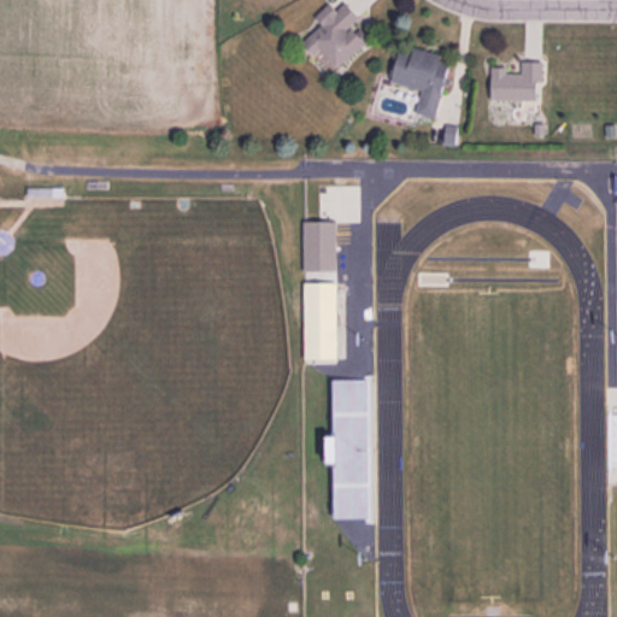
[(330,3),(338,11),(345,4),(359,17),(346,29),(348,31),(352,28),(357,34),(360,29),(369,37),(339,68),(321,48),(315,53),(304,42),(323,24),(316,17),(330,3)]
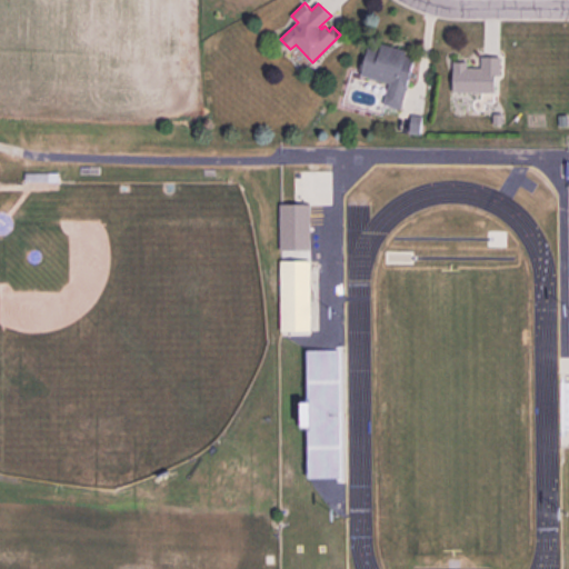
[(415,59),(400,108),(383,103),(390,82),(361,75),(370,46),(381,49),(383,43),(406,50),(403,56),(415,59)]
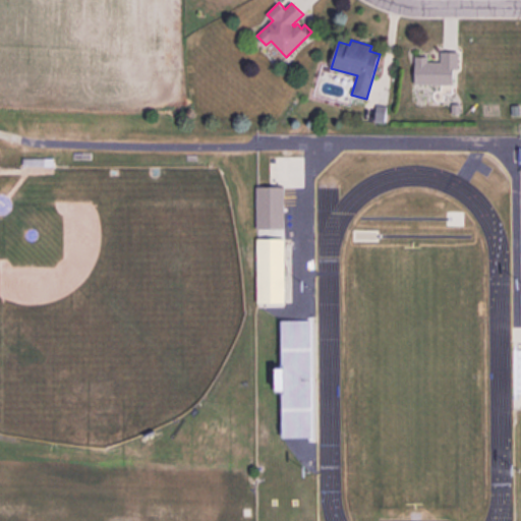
[(415,57),(415,82),(441,83),(441,90),(449,90),(449,84),(453,84),(453,68),(458,68),(458,52),(441,52),(441,62),(427,61),(427,57),(415,57)]
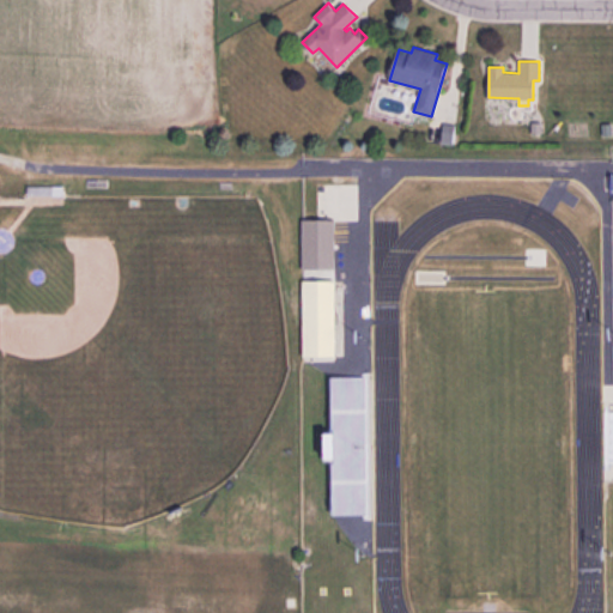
[(443,123),(441,141),(451,144),(455,126),(443,123)]
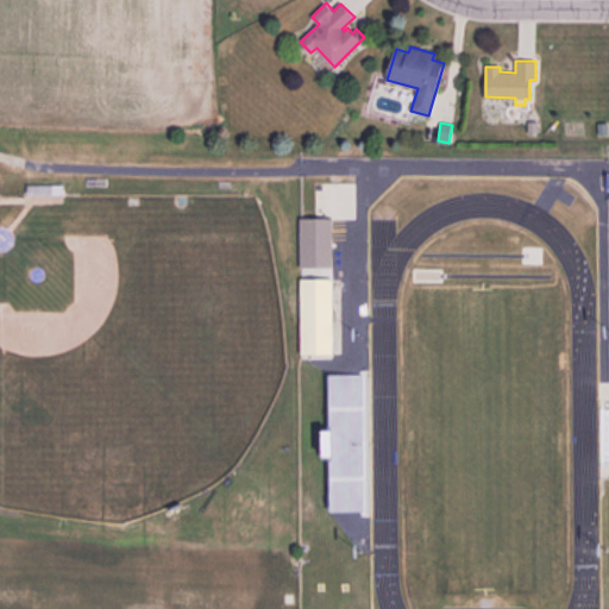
[(302,280),(333,280),(333,353),(302,353),(302,280)]
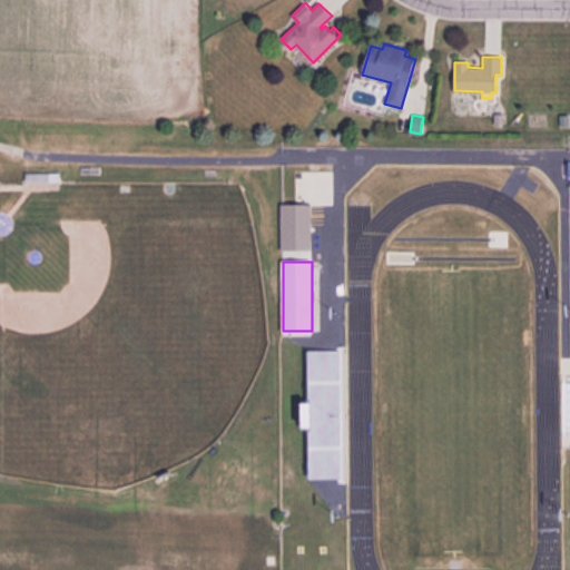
[(341,446),(340,352),(310,352),(310,405),(307,405),(307,448),(341,446)]
